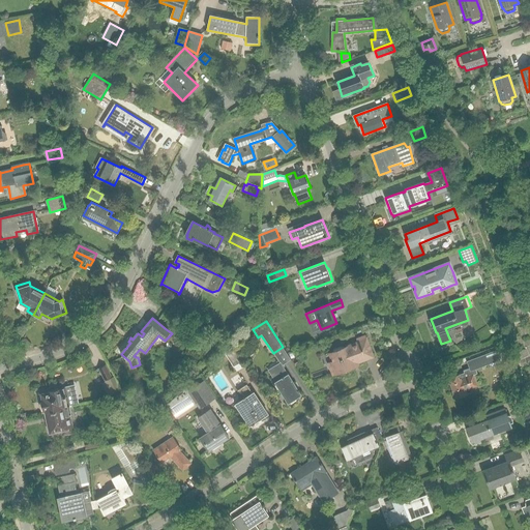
[(357,362),(374,356),(365,335),(357,339),(358,343),(330,353),(333,362),(329,363),(333,375),(358,365),(357,362)]
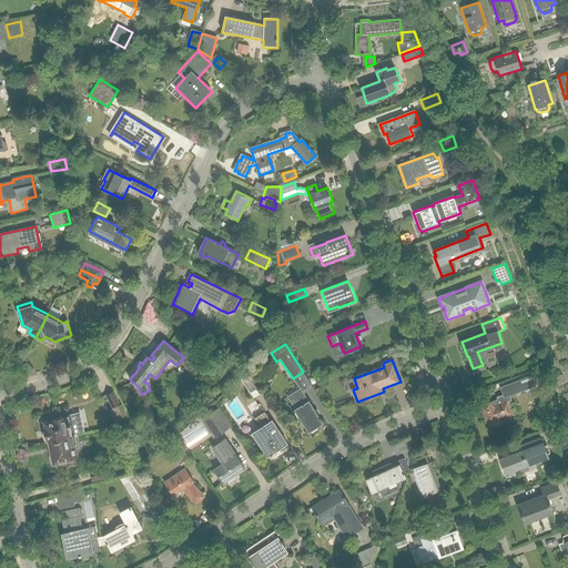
[(260,388),(251,374),(241,379),(250,394),(260,388)]
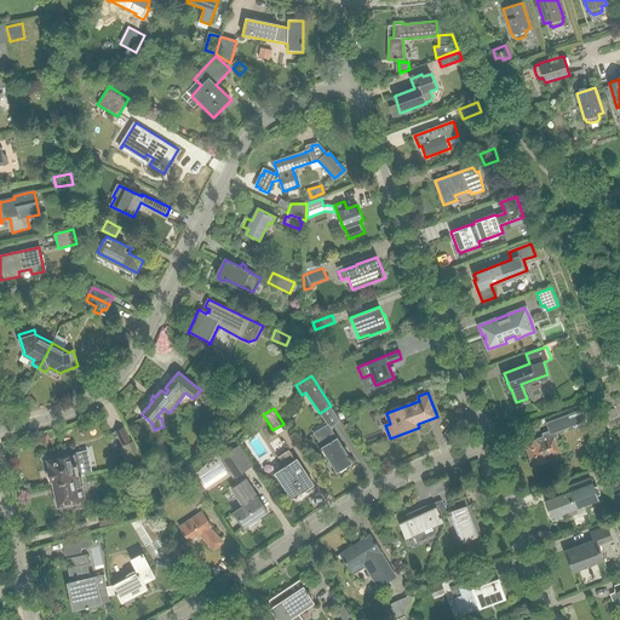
[(585,419),(581,411),(547,423),(550,432),(585,419)]
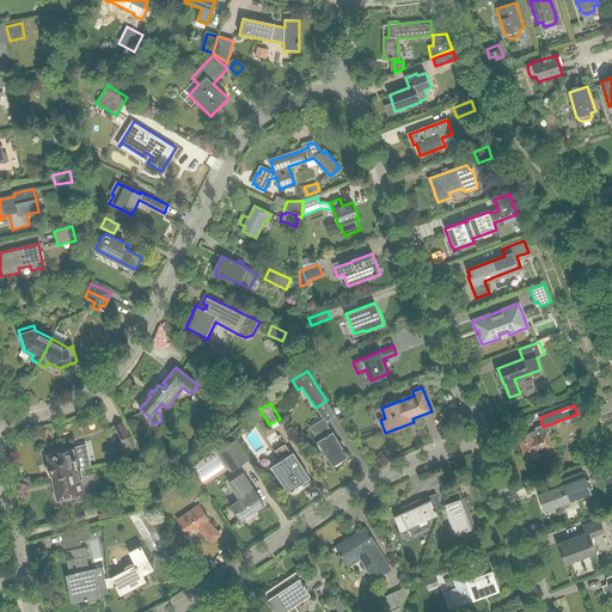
[(348,456),(334,433),(326,422),(312,430),(319,441),(334,465),(348,456)]
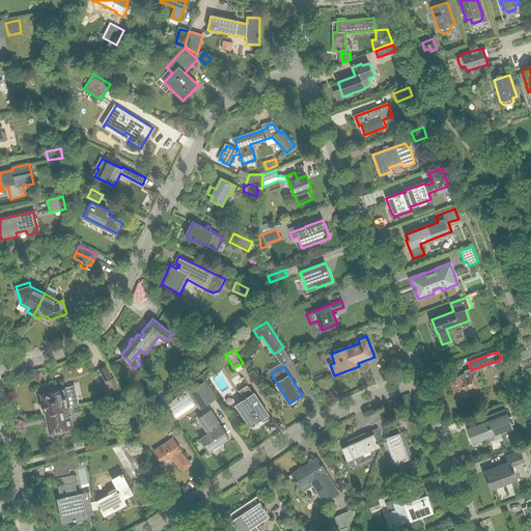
[(101,384),(111,379),(106,367),(95,371),(101,384)]
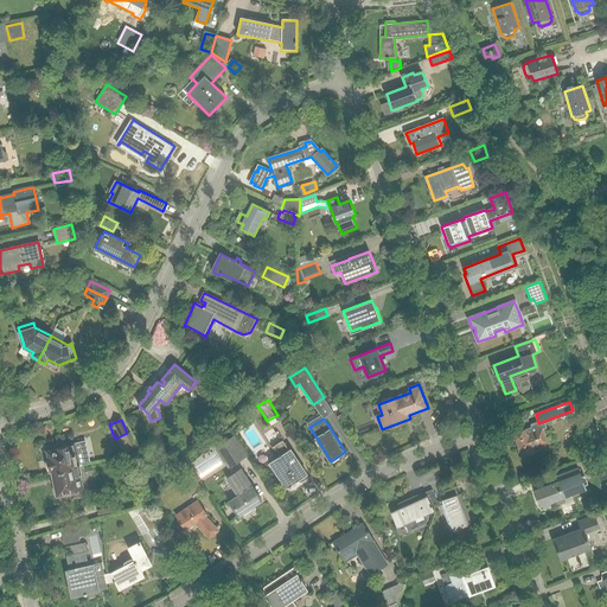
[(547,441),(542,429),(547,428),(544,422),(513,434),(523,457),(534,452),(532,446),(547,441)]
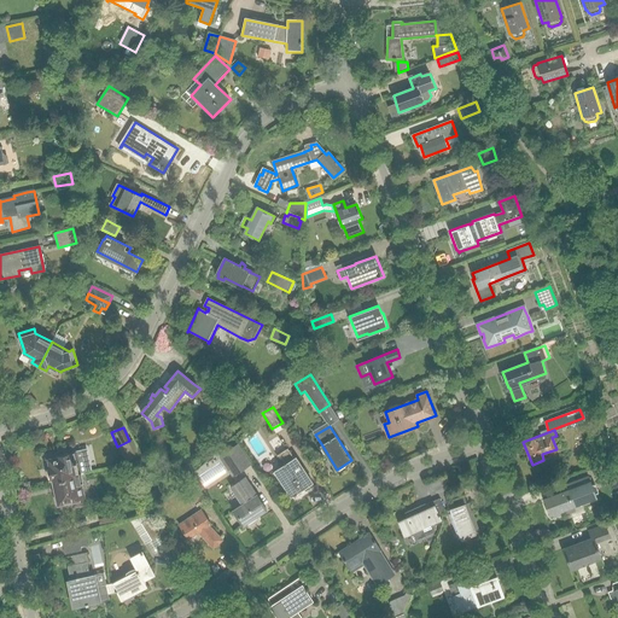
[(132,439),(129,441),(117,447),(126,462),(140,456),(132,439)]
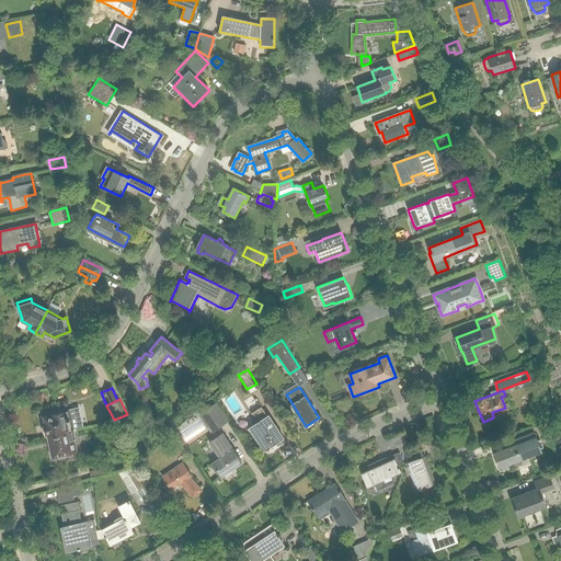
[(228,422),(216,403),(198,415),(210,434),(228,422)]
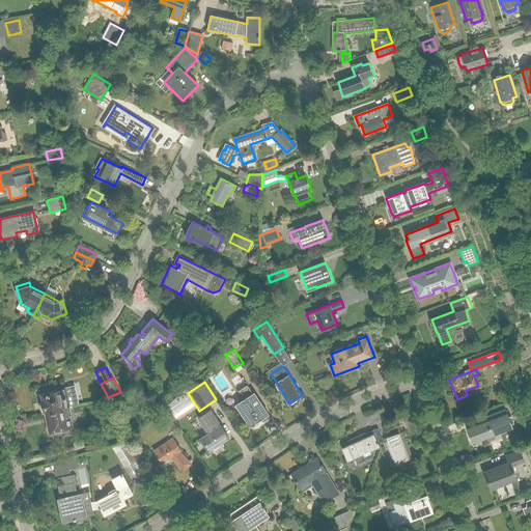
[(251,426),(269,414),(255,393),(254,393),(248,385),(239,391),(245,399),(236,404),(251,426)]
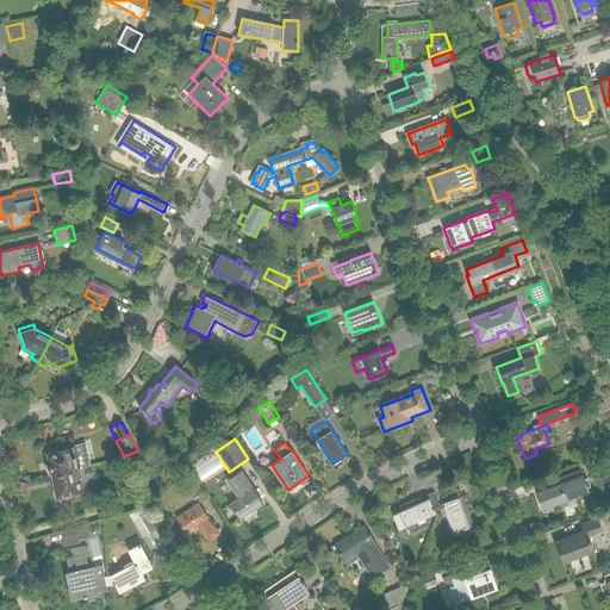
[(56,453),(45,455),(50,473),(55,472),(78,467),(91,465),(87,447),(82,448),(82,446),(76,447),(76,446),(56,450),(56,453)]
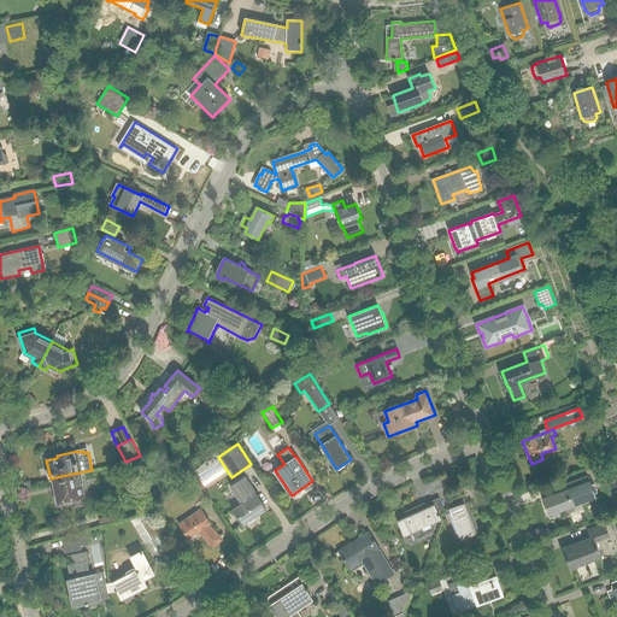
[(616,471),(613,462),(612,463),(601,466),(606,481),(616,476),(616,471)]
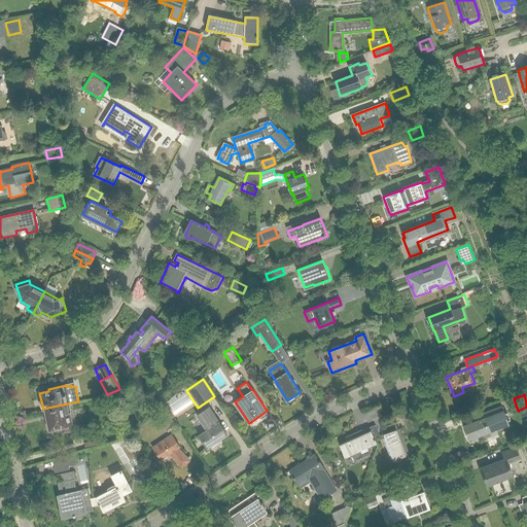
[(49,419),(47,420),(49,429),(63,427),(64,432),(72,430),(67,403),(47,408),(49,419)]
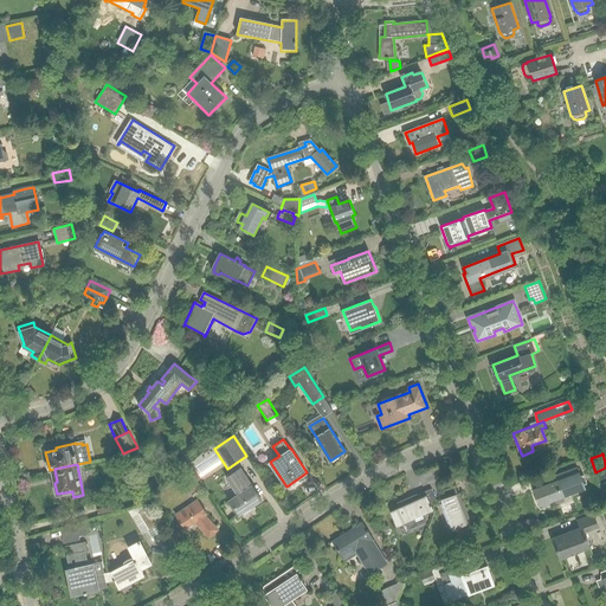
[(555,482),(535,489),(540,504),(542,504),(543,507),(549,504),(549,502),(585,489),(578,468),(567,471),(566,470),(553,475),(555,482)]
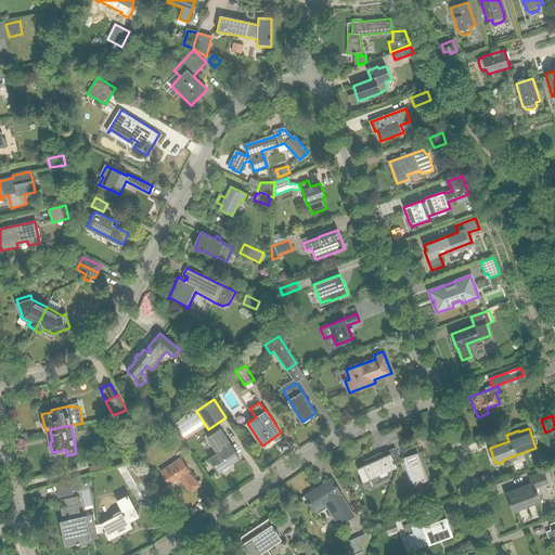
[(183,444),(173,430),(164,438),(172,451),(183,444)]
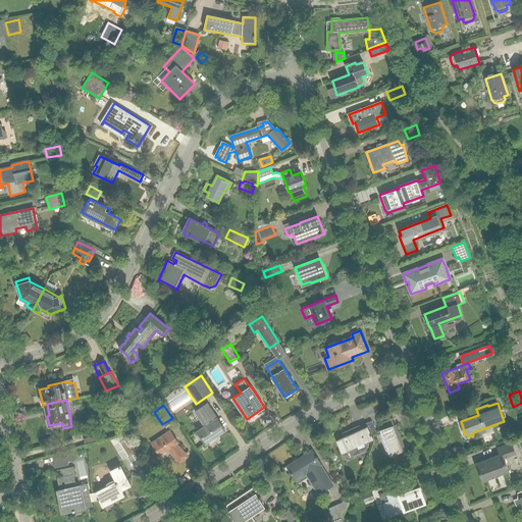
[(222,427),(216,419),(207,405),(193,414),(203,428),(198,432),(206,444),(225,430),(222,426),(222,427)]
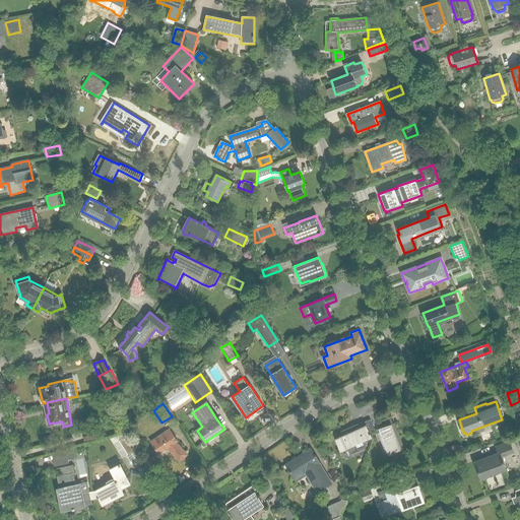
[(370,419),(364,423),(341,433),(343,437),(335,440),(340,451),(347,448),(351,454),(365,448),(367,444),(366,442),(372,440),(369,434),(370,434),(370,432),(368,433),(368,432),(374,430),(370,419)]
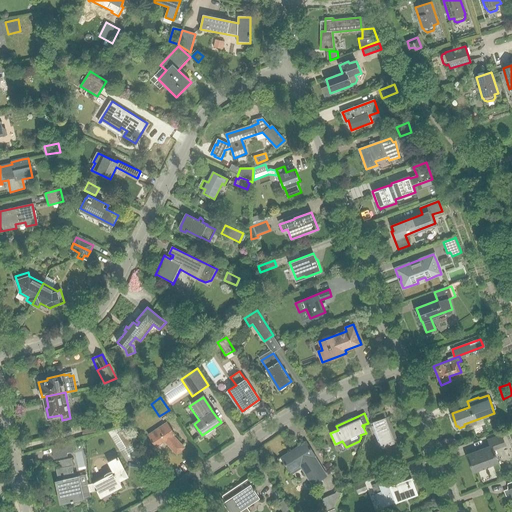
[(380,447),(397,441),(388,418),(371,424),(380,447)]
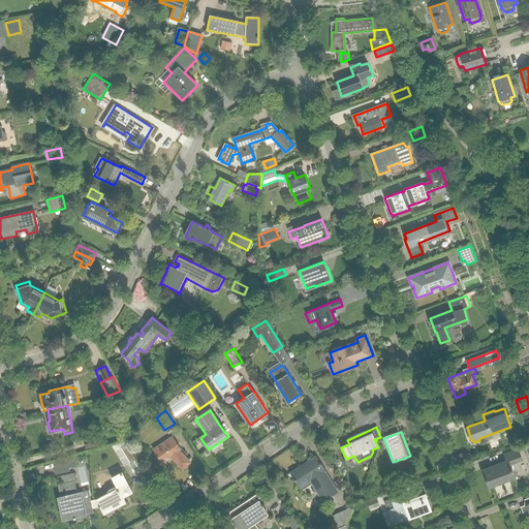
[(97,436),(84,439),(86,448),(99,446),(97,436)]
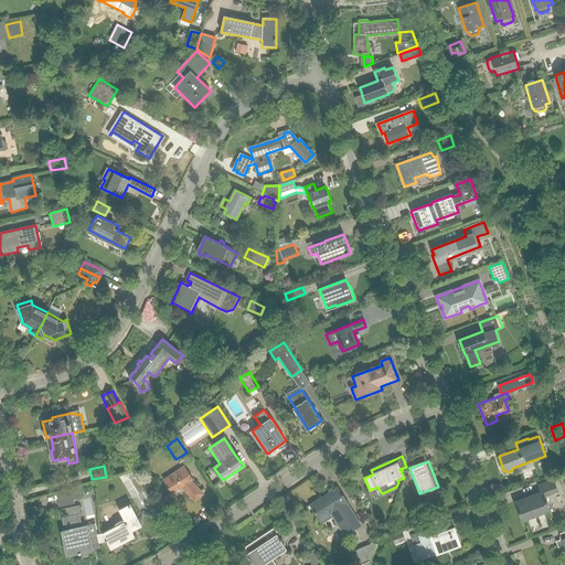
[(184,468),(163,481),(172,494),(181,488),(195,502),(203,494),(190,482),(192,480),(184,468)]
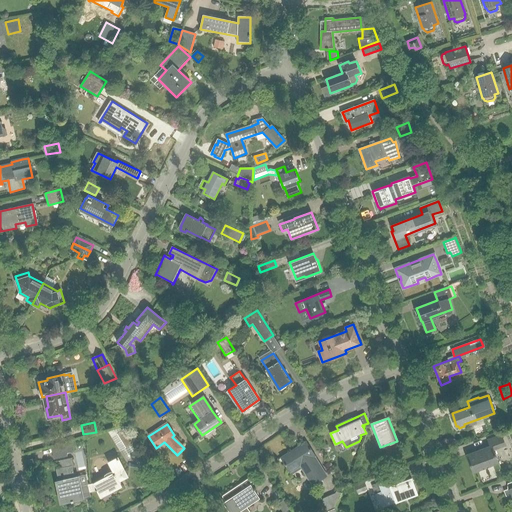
[(121,427),(108,431),(120,450),(132,443),(121,427)]
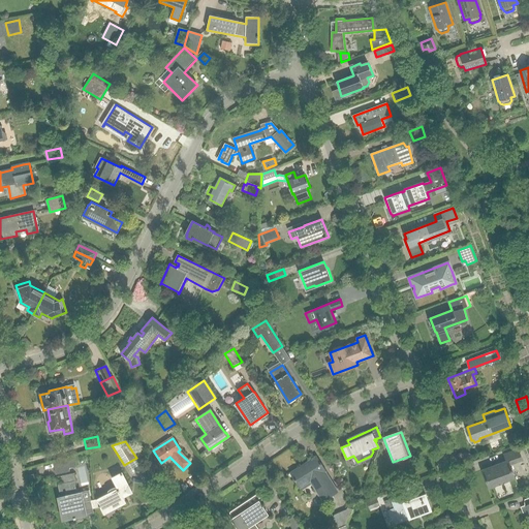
[(509,465),(523,460),(519,449),(503,455),(506,462),(483,470),(489,488),(515,477),(509,465)]
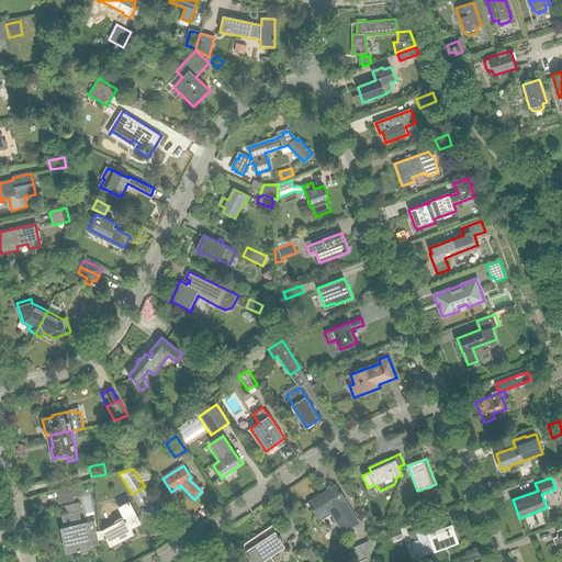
[(344,532),(360,523),(346,501),(347,501),(338,485),(308,503),(318,518),(330,512),(344,532)]
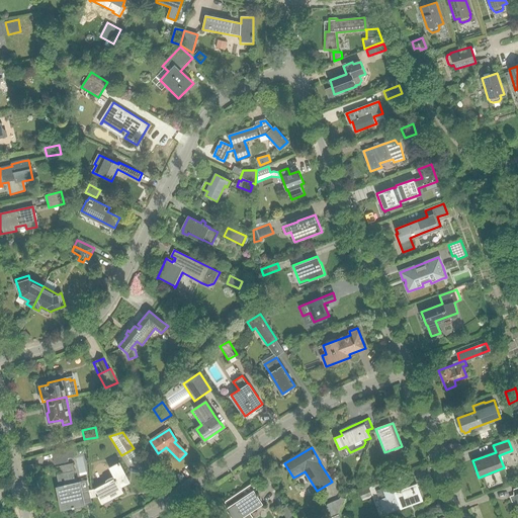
[(75,456),(72,448),(51,453),(55,465),(68,461),(67,459),(75,456)]
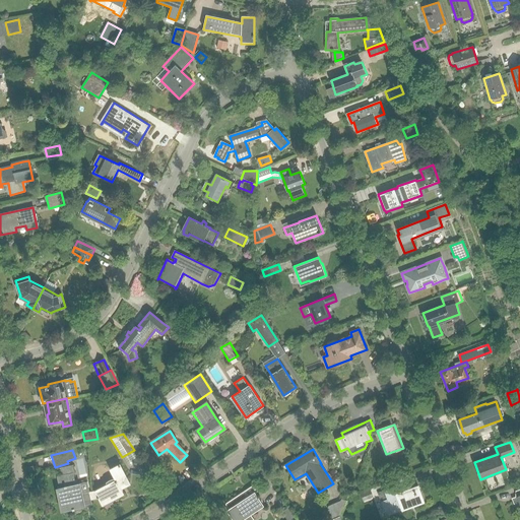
[(124,495),(120,488),(128,483),(119,465),(108,471),(114,482),(94,492),(102,504),(114,498),(115,500),(124,495)]
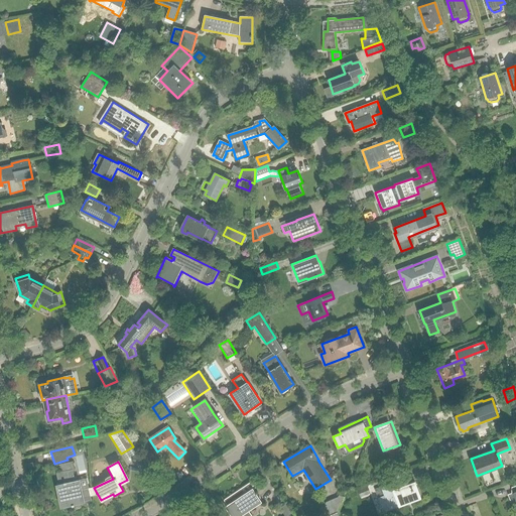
[(58,484),(58,485),(57,485),(62,507),(69,506),(84,503),(83,497),(91,496),(89,489),(87,479),(79,481),(75,481),(73,470),(71,463),(58,465),(59,473),(56,473),(58,484)]
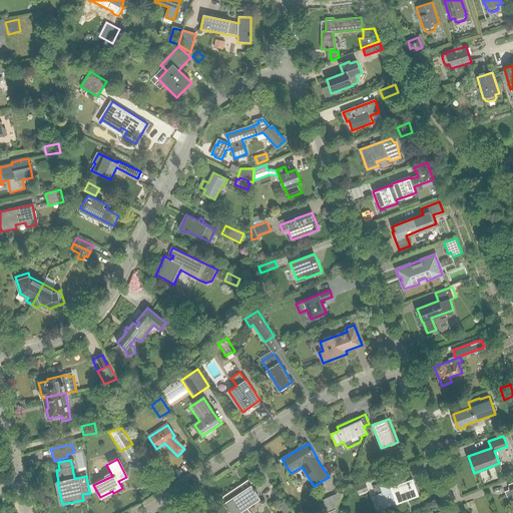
[(397,503),(418,495),(412,479),(394,486),(392,480),(373,487),(377,496),(383,494),(385,499),(395,495),(397,503)]
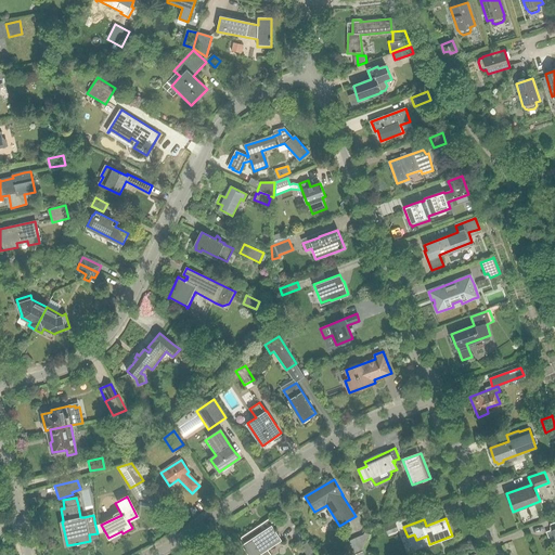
[(395,524),(385,527),(387,534),(398,530),(395,524)]
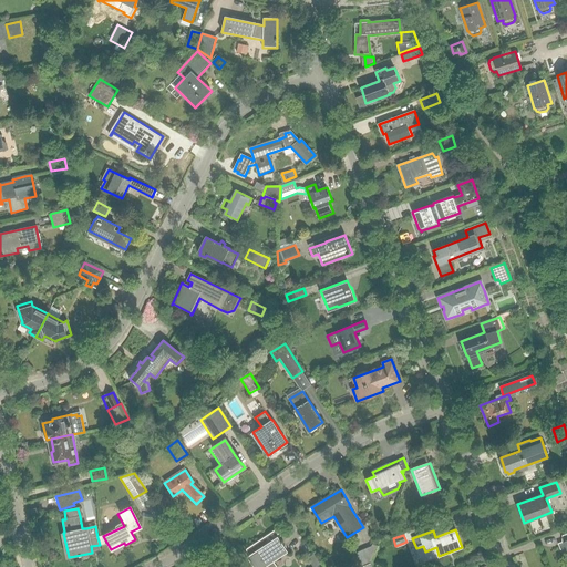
[(259,542),(247,549),(250,555),(248,556),(255,566),(257,566),(258,566),(257,566),(268,566),(267,564),(287,552),(285,549),(277,537),(263,547),(259,542)]
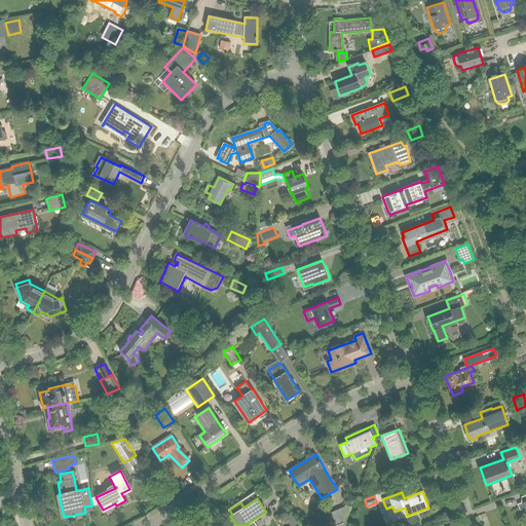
[(336,525),(343,523),(350,508),(345,505),(344,506),(330,514),(336,525)]
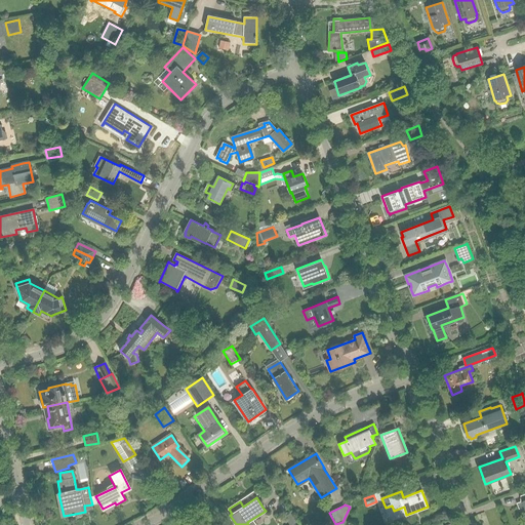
[(299,524),(291,513),(285,518),(289,524),(299,524)]
